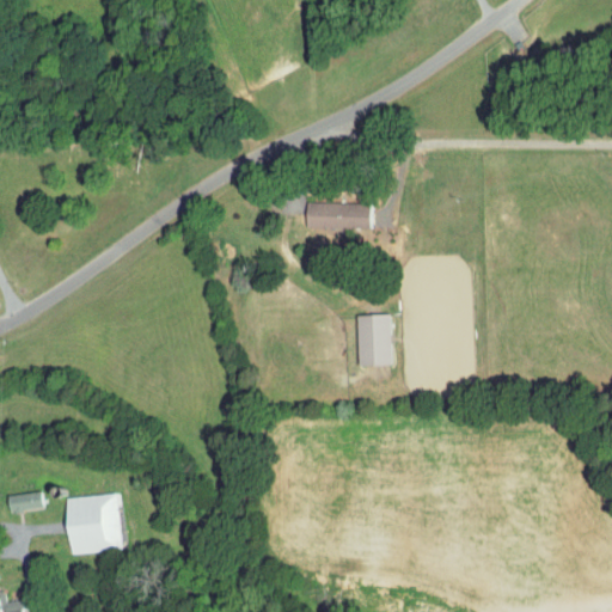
[(371,203),(308,202),(308,227),(369,228),(371,203)]
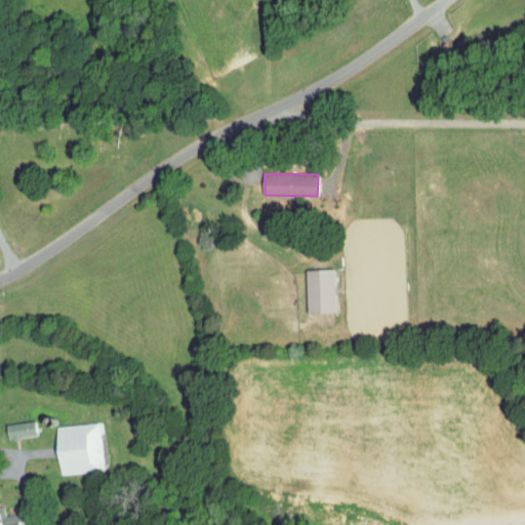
[(309,314),(337,313),(336,269),(308,270),(309,314)]
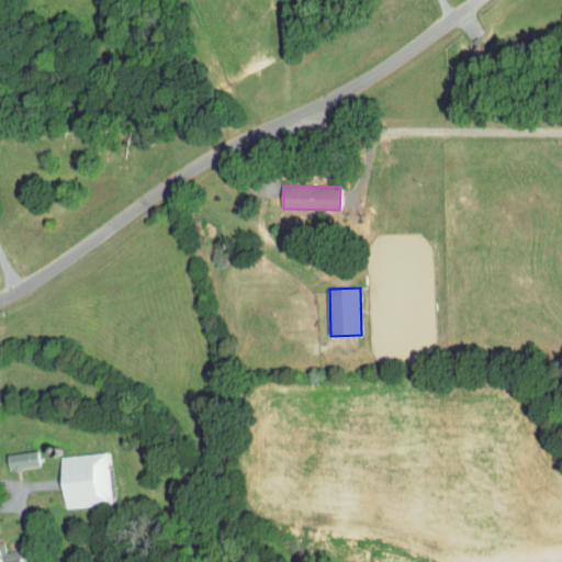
[(10,468),(42,463),(38,448),(8,453),(10,468)]
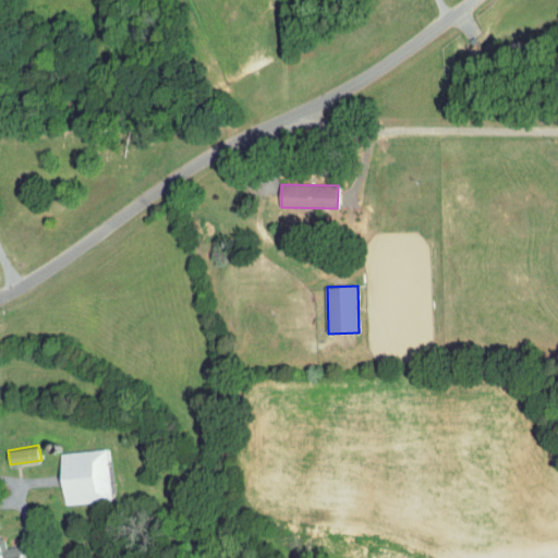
[(62,451),(63,473),(57,473),(57,486),(64,486),(65,502),(111,500),(108,448),(62,451)]
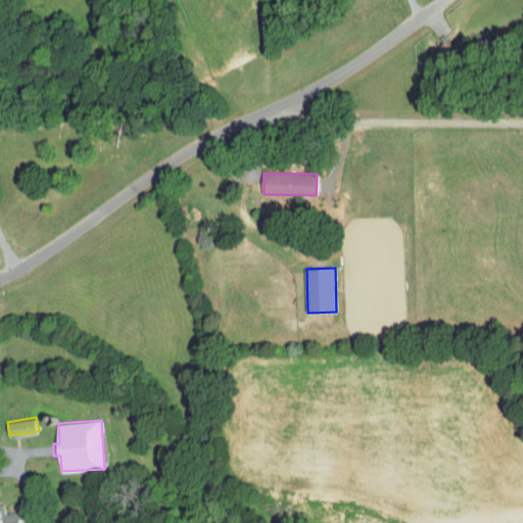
[(19,522),(20,522),(24,522),(22,511),(5,512),(4,503),(0,503),(0,522),(19,522)]
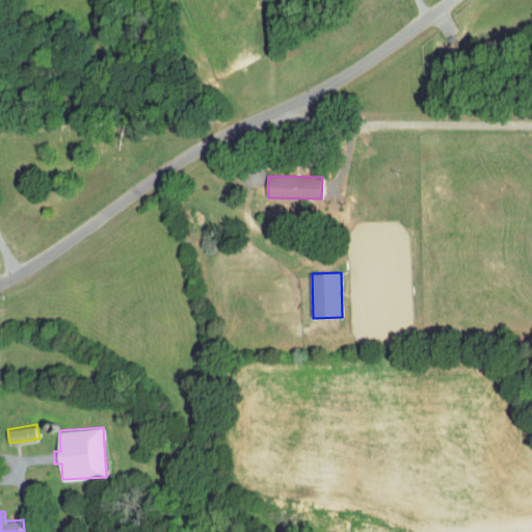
All buildings are outlined.
